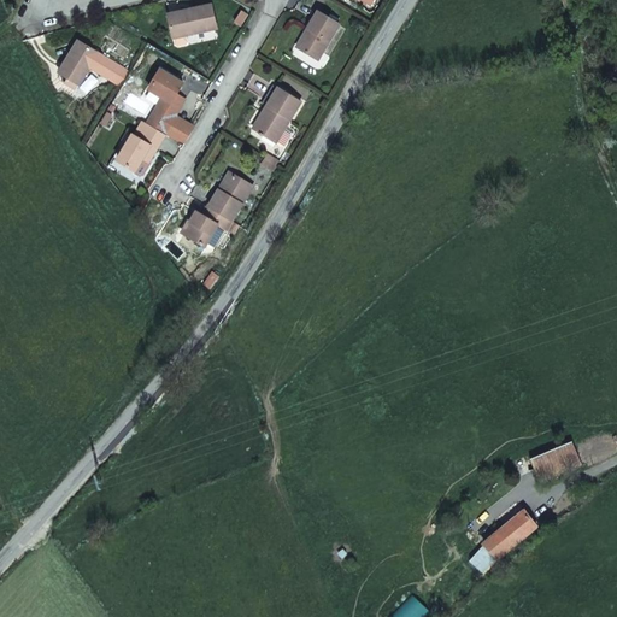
[(187,34),(218,28),(213,4),(170,12),(174,33),(187,30),(187,34)]
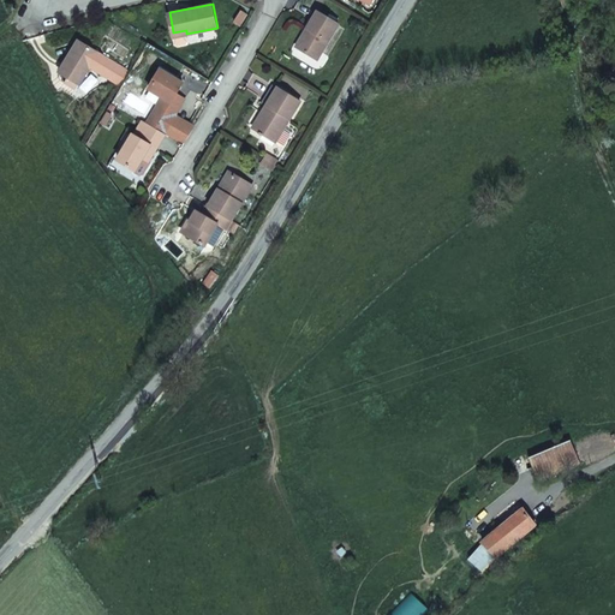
[(298,49),(316,60),(338,25),(316,13),(305,30),(308,33),(298,49)]
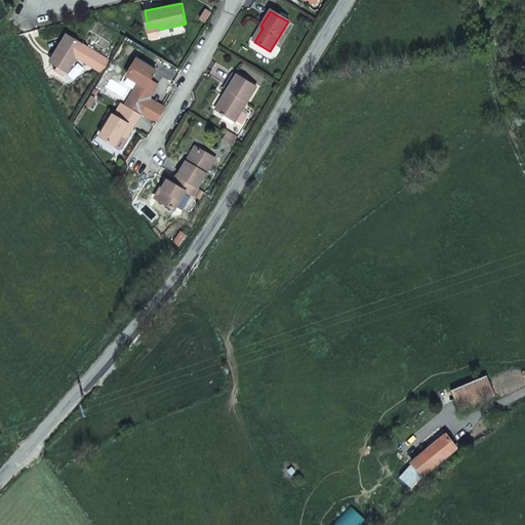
[(254,42),(263,28),(260,26),(251,40),(254,42)]
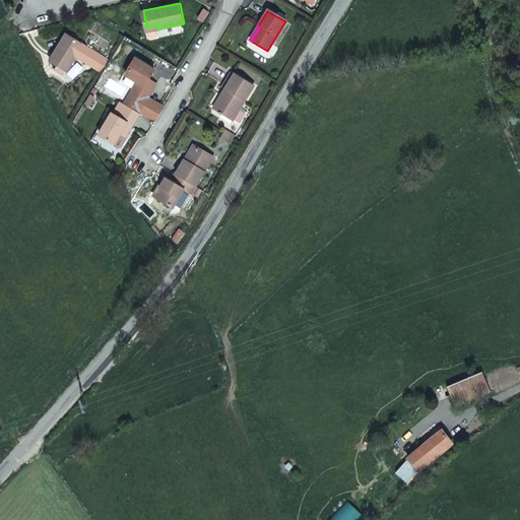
[(53,63),(62,68),(72,53),(89,65),(98,54),(62,31),(51,51),(47,57),(46,58),(53,63)]
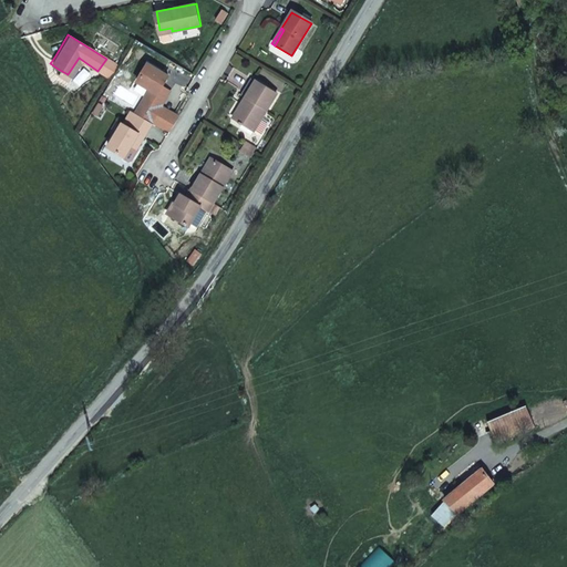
[(106,59),(98,71),(106,75),(114,63),(106,59)]
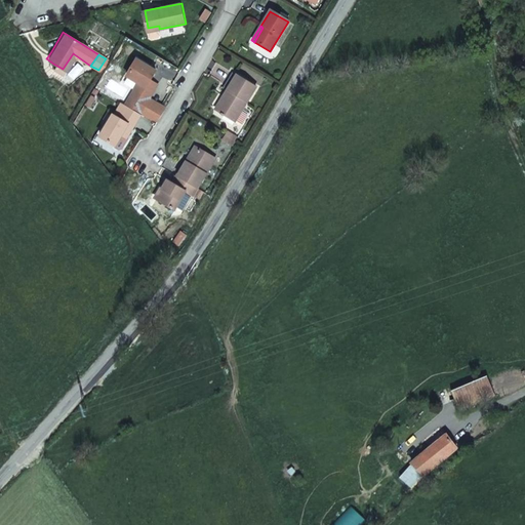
[(126,102),(140,111),(148,98),(154,88),(147,83),(149,80),(155,70),(136,58),(127,73),(138,80),(126,102)]
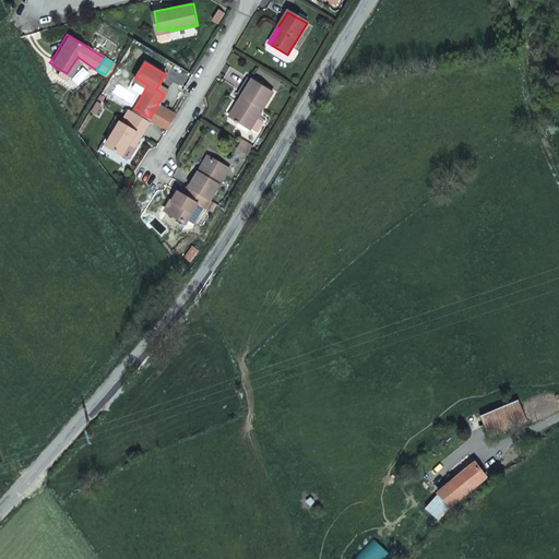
[(64,78),(67,73),(57,68),(54,72),(64,78)]
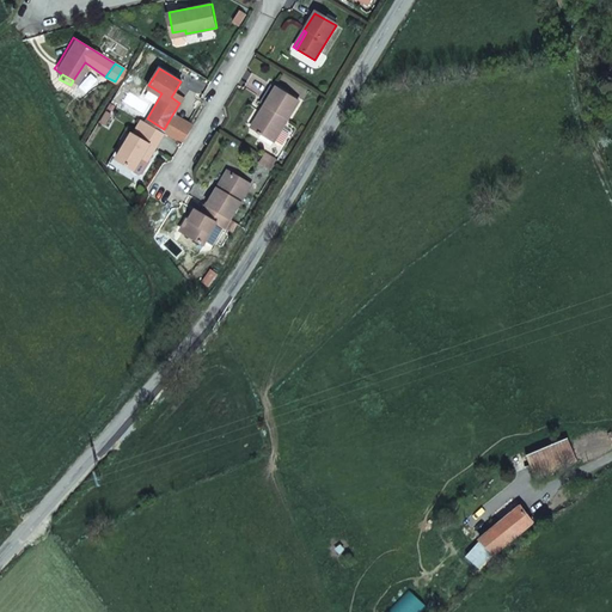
[(259,134),(271,141),(297,102),(270,86),(258,104),(264,108),(251,129),(255,132),(254,133),(258,136),(259,134)]
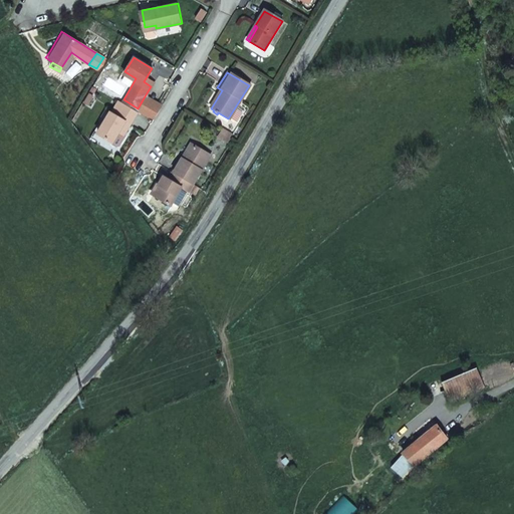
[(138,108),(136,110),(137,111),(151,120),(161,105),(145,96),(138,108)]
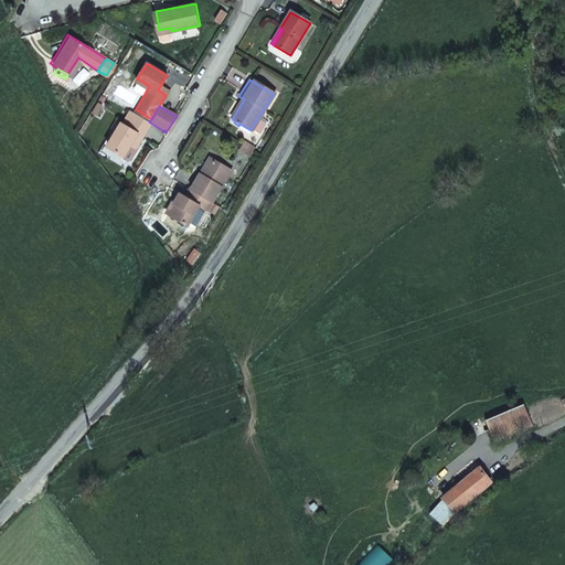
[(139,135),(141,136),(150,123),(149,121),(135,113),(130,109),(121,124),(120,123),(107,142),(123,153),(129,142),(135,146),(138,140),(136,139),(139,135)]
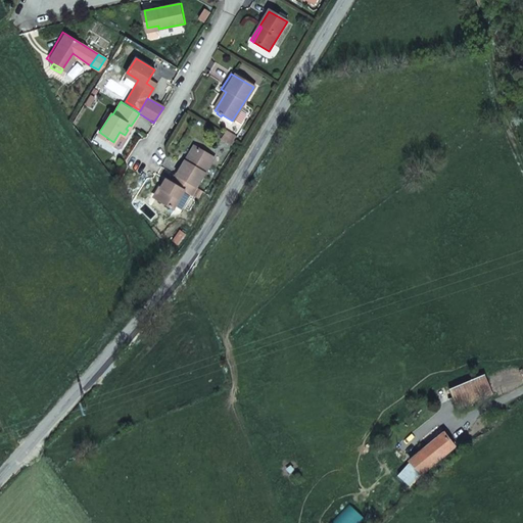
[(138,112),(140,110),(126,101),(125,104),(138,112)]
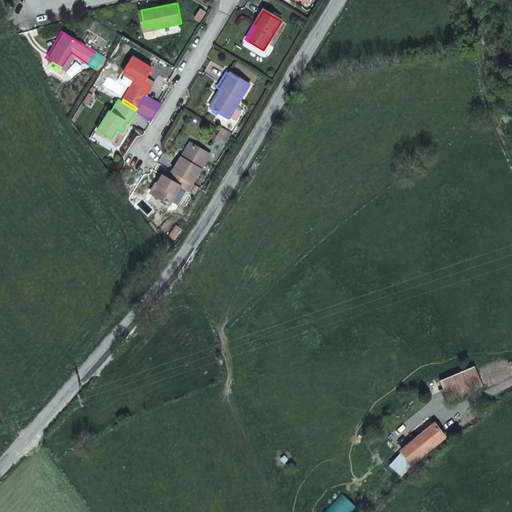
[(229,134),(219,128),(216,132),(227,138),(229,134)]
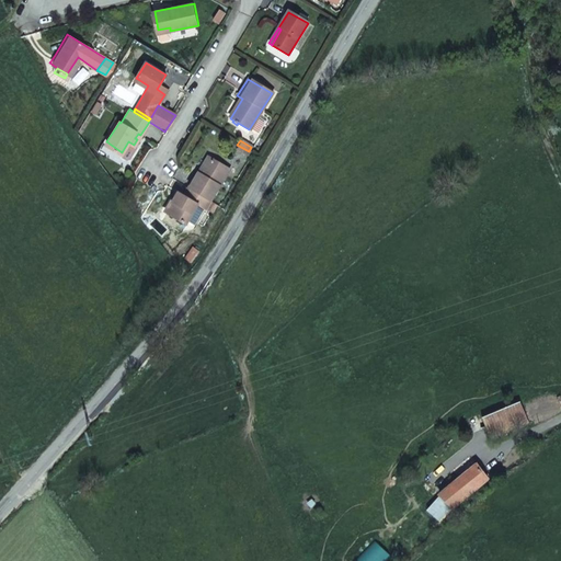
[(249,151),(237,145),(235,148),(247,156),(249,151)]
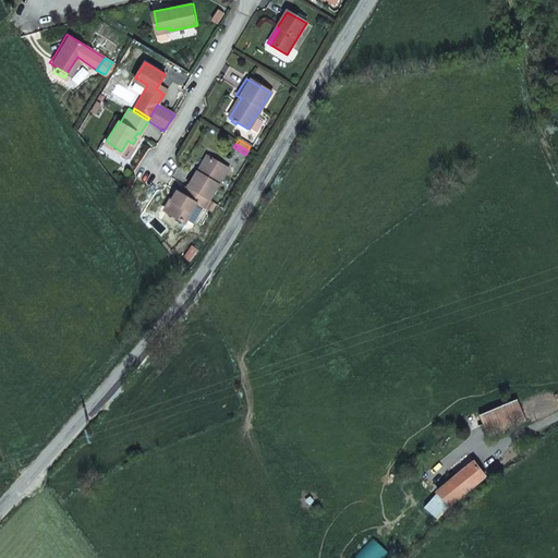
[(196,172),(194,171),(185,186),(204,198),(223,167),(206,156),(196,172)]
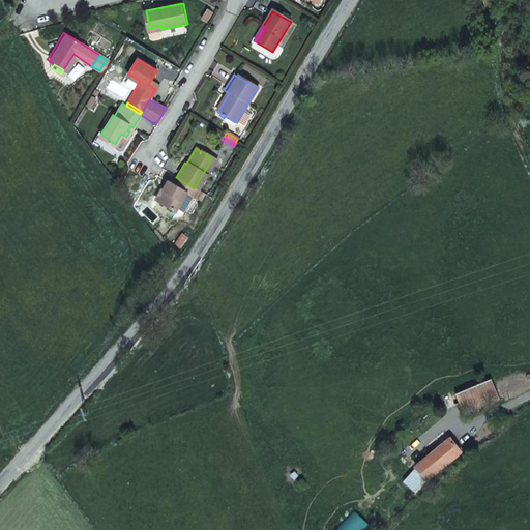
[(192,197),(196,189),(194,188),(176,177),(175,177),(171,184),(166,181),(154,200),(173,211),(184,193),(192,197)]
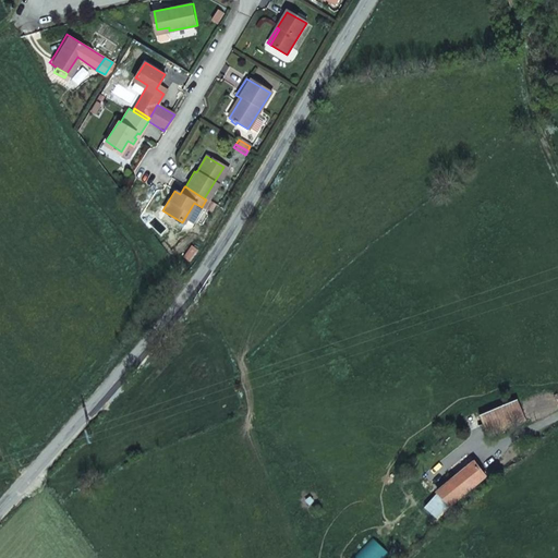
[(477,415),(485,435),(522,419),(514,399),(477,415)]
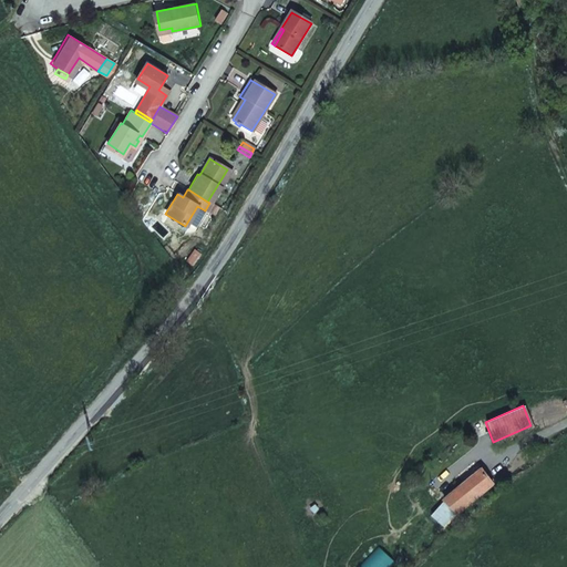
[(492,483),(480,467),(454,487),(466,503),(468,501),(492,483)]
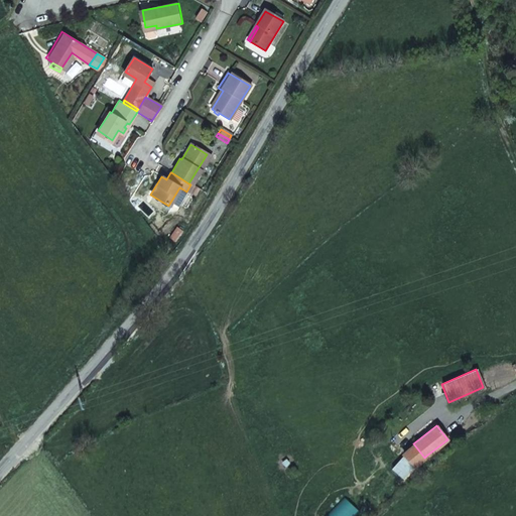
[(424,458),(413,443),(402,453),(414,466),(424,458)]
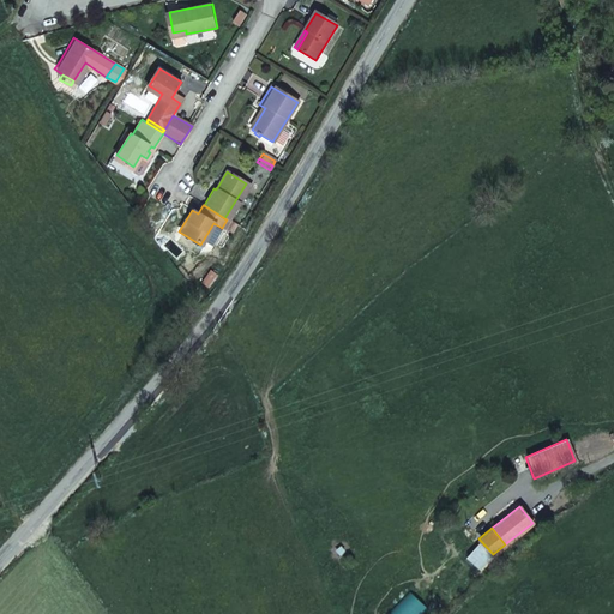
[(476,567),(493,554),(479,539),(464,552),(476,567)]
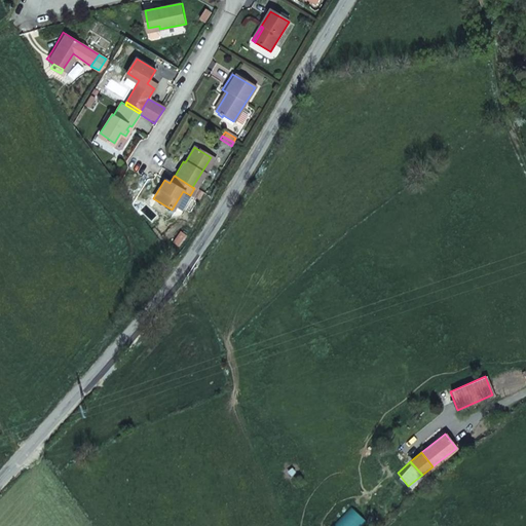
[(440,472),(435,464),(433,466),(422,475),(428,482),(440,472)]
